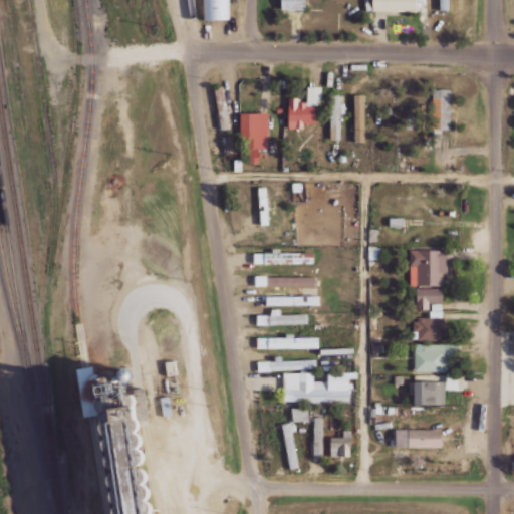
[(228,0),(202,0),(204,19),(229,19),(228,0)]
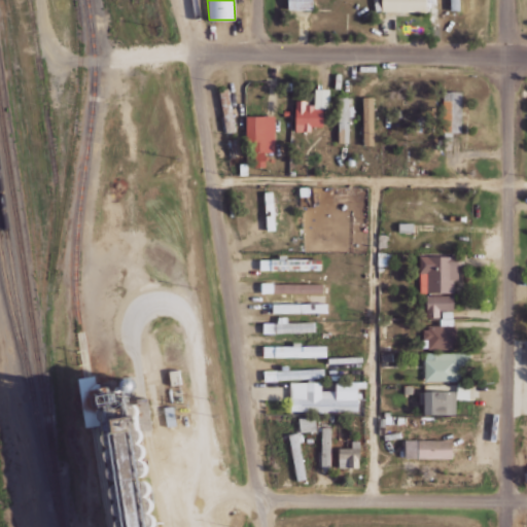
[(287,0),(287,8),(313,9),(312,0),(287,0)]
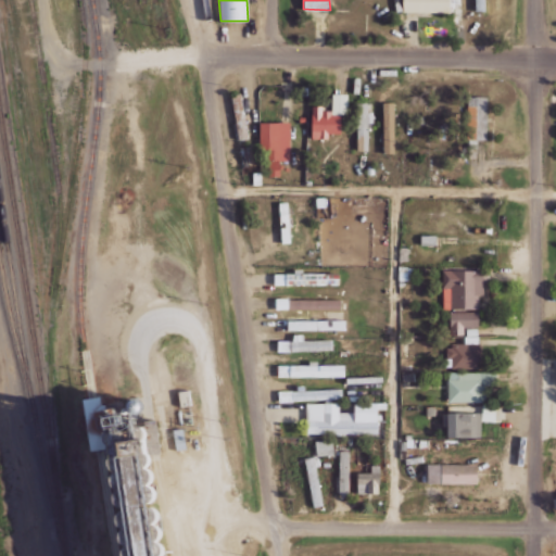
[(450,0),(402,0),(403,12),(450,11),(450,0)]
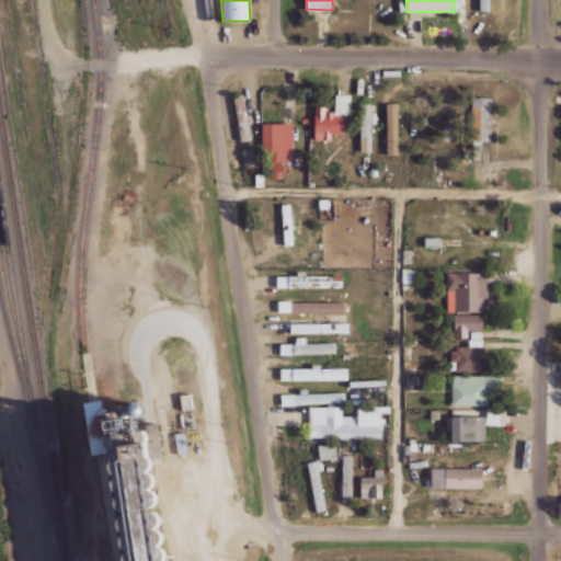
[(479,0),(479,10),(489,10),(489,0),(479,0)]
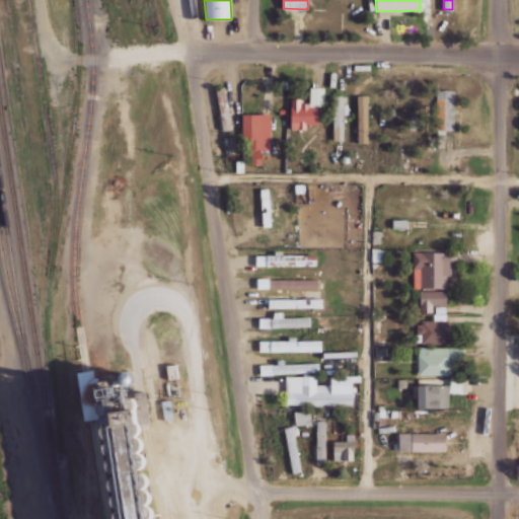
[(292,99),(291,128),(308,129),(308,125),(318,125),(318,106),(324,106),(324,86),(310,86),(309,100),(292,99)]
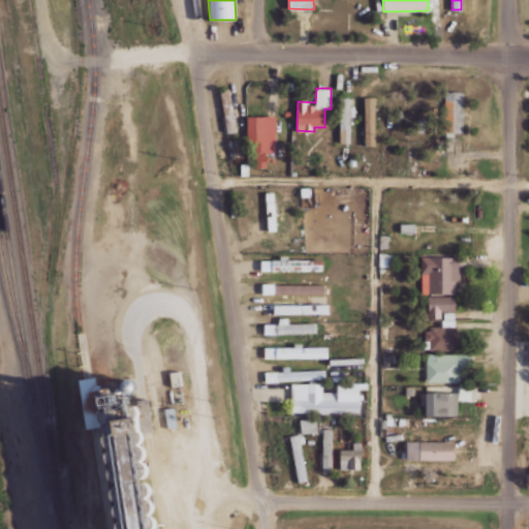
[(454,150),(454,132),(463,132),(464,91),(445,91),(444,149),(454,150)]
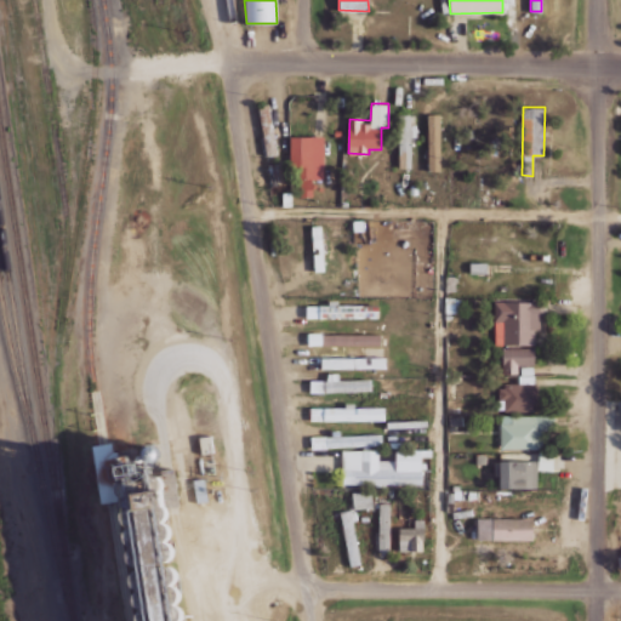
[(440,113),(427,114),(429,171),(442,170),(440,113)]
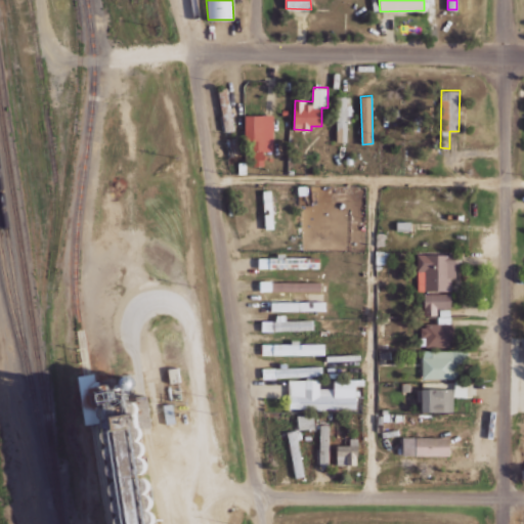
[(349,96),(336,96),(337,141),(348,141),(347,116),(350,116),(349,96)]
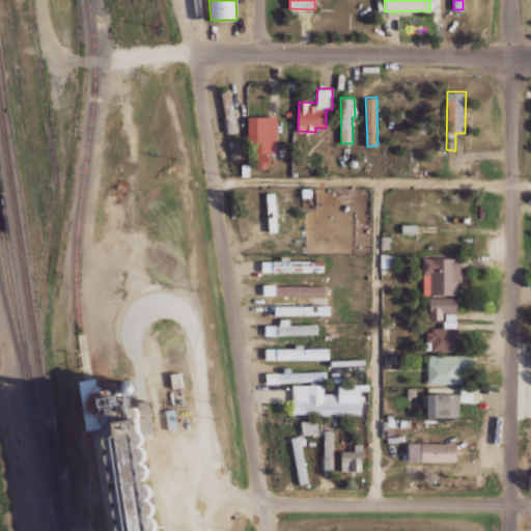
[(276,115),(248,116),(249,142),(256,142),(256,167),(268,167),(267,152),(277,151),(276,115)]
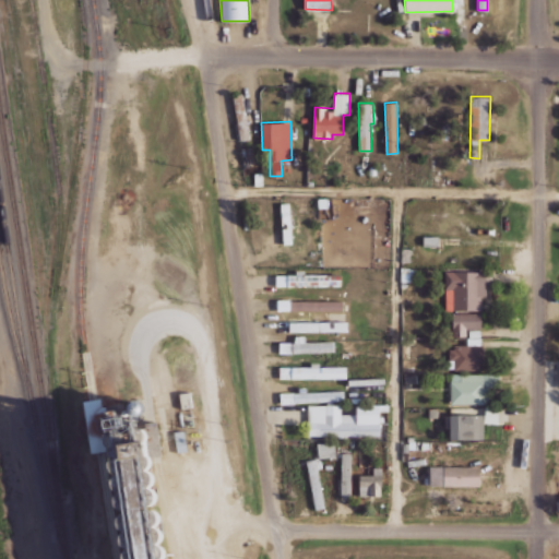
[(276,274),(276,286),(341,285),(341,274),(326,274),(326,275),(317,276),(317,274),(305,275),(305,270),(296,270),(296,274),(276,274)]
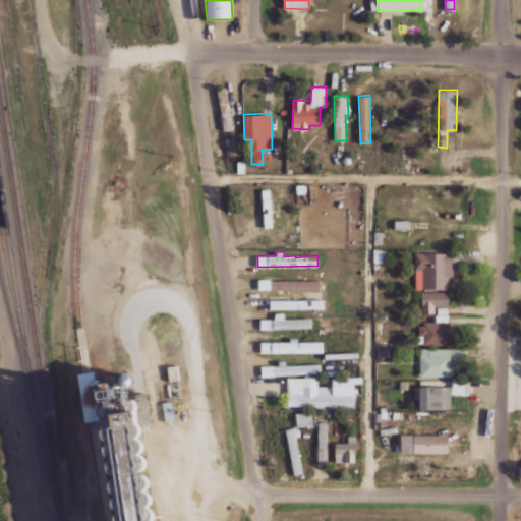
[(457,252),(416,252),(416,289),(449,289),(449,276),(453,276),(453,264),(457,264),(457,252)]
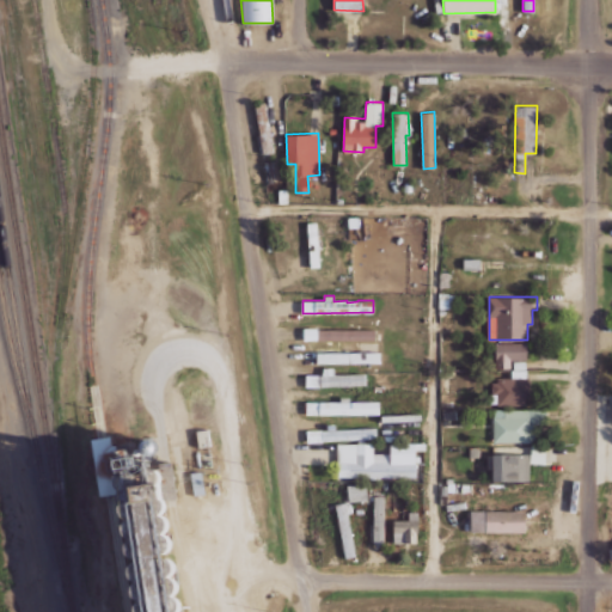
[(377,329),(304,328),(304,340),(375,341),(377,329)]
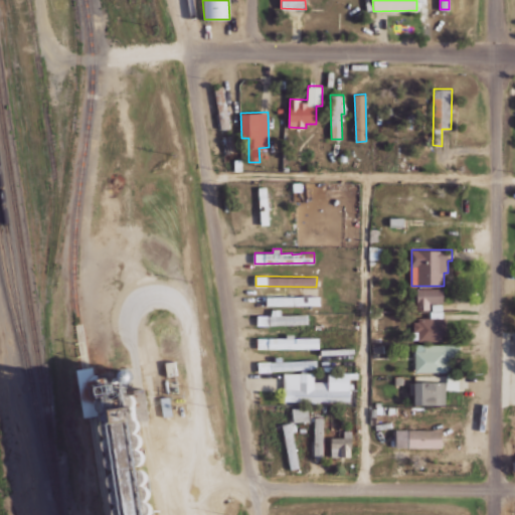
[(443,303),(444,288),(417,288),(416,310),(430,310),(430,303),(443,303)]
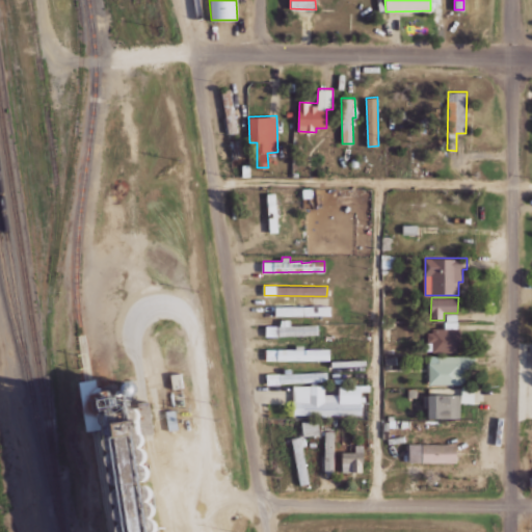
[(330,306),(275,306),(275,315),(330,315),(330,306)]
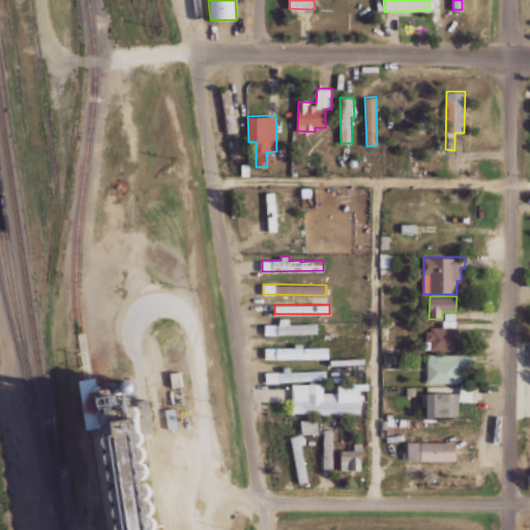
[(457,351),(458,313),(444,313),(443,328),(430,328),(430,350),(457,351)]
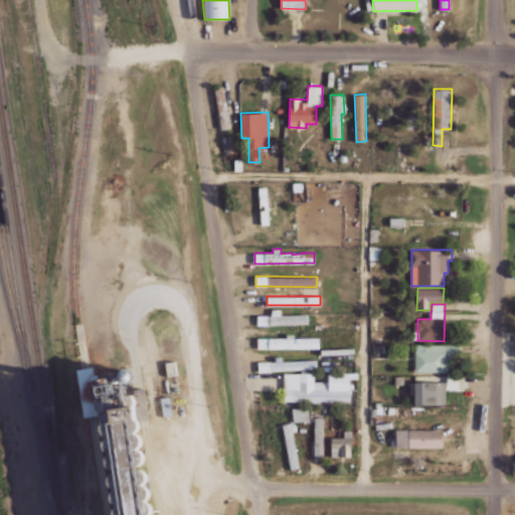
[(308,314),(282,315),(282,309),(272,309),(272,315),(259,315),(259,325),(308,324),(308,314)]
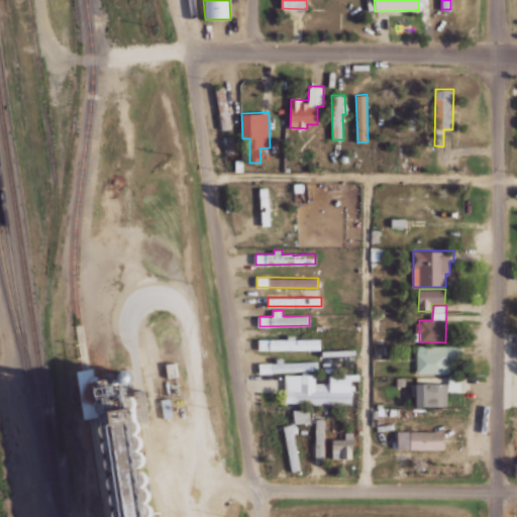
[(259,339),(259,350),(321,349),(320,337),(287,337),(287,338),(259,339)]
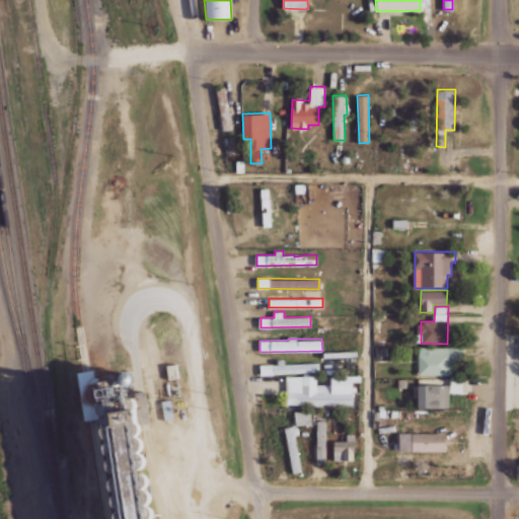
[(419,375),(454,375),(454,360),(464,360),(463,347),(419,347),(419,375)]
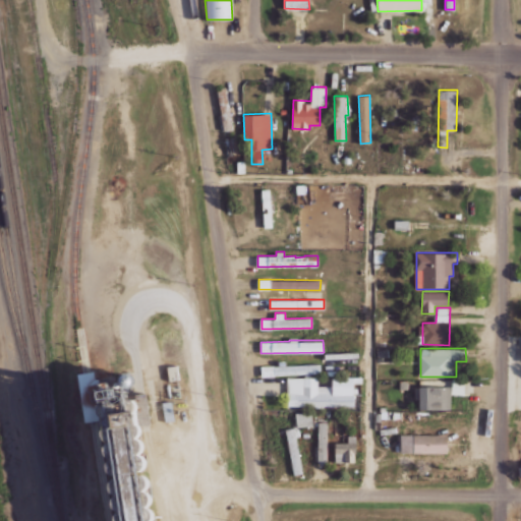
[(135,403),(127,398),(121,399),(120,390),(109,392),(109,387),(94,379),(93,371),(77,372),(82,422),(97,420),(99,440),(107,445),(109,468),(113,470),(116,493),(125,498),(124,489),(128,483),(130,484),(146,483),(145,475),(131,476),(135,470),(146,469),(145,458),(139,455),(142,450),(140,431),(138,435),(135,403)]
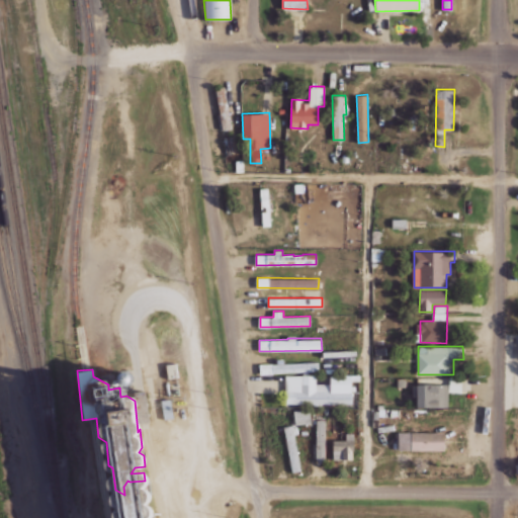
[(351,404),(351,374),(330,374),(330,382),(317,383),(317,374),(285,374),(286,405),(351,404)]
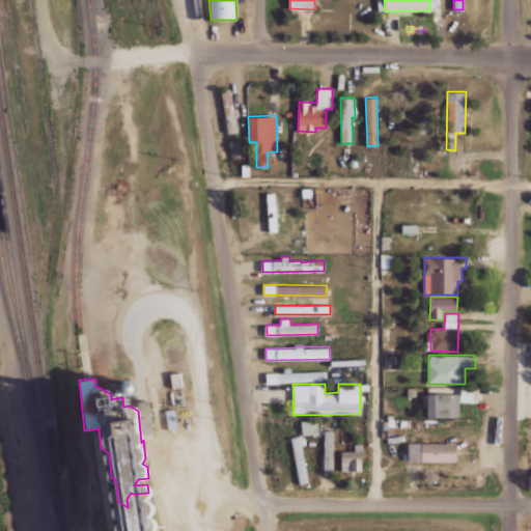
[(473,401),(474,387),(460,387),(460,401),(473,401)]
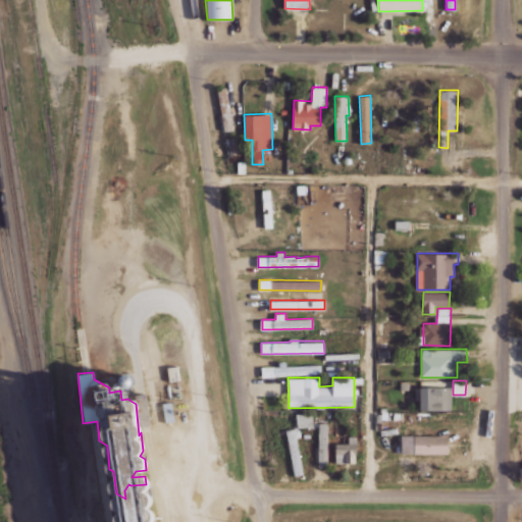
[(420,410),(452,410),(452,387),(420,387),(420,410)]
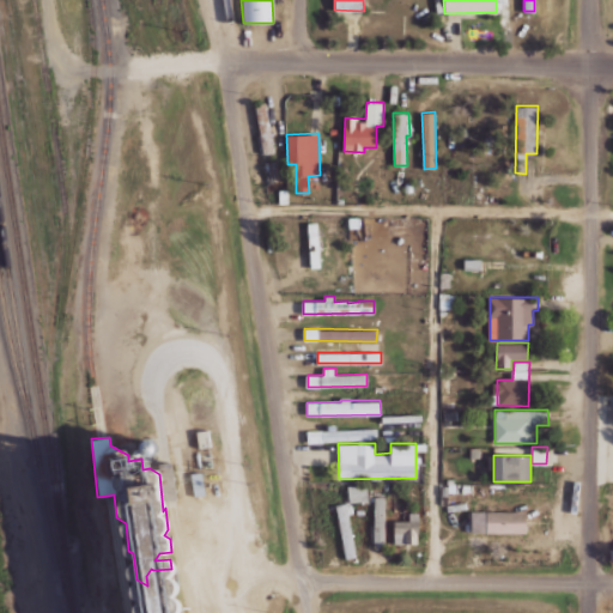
[(347,485),(350,502),(368,499),(366,484),(347,485)]
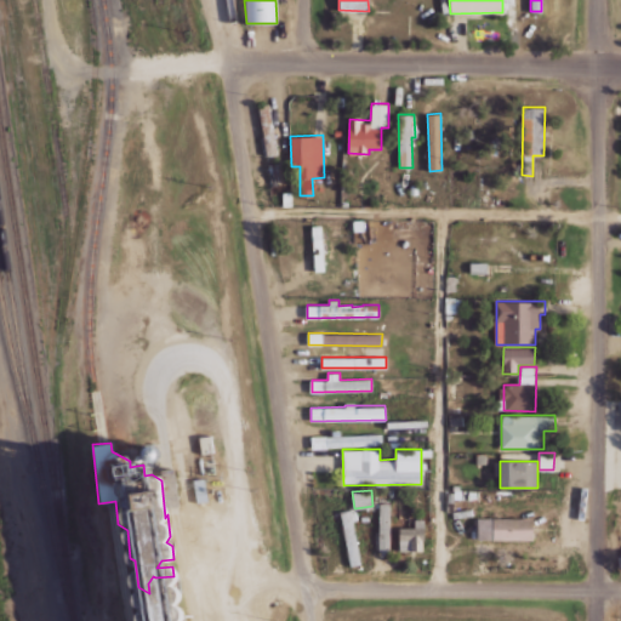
[(391,503),(380,503),(380,553),(389,554),(391,503)]
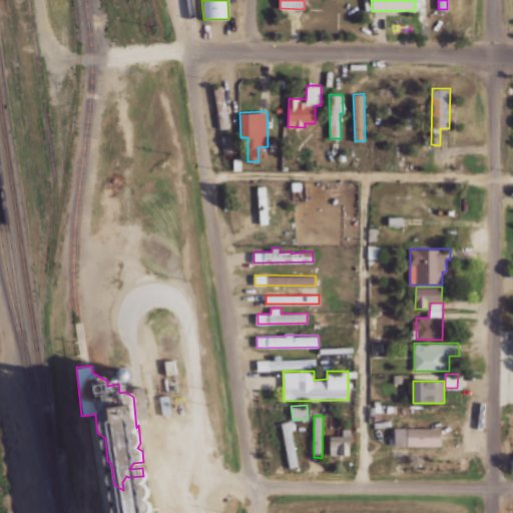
[(289,467),(297,466),(291,421),(282,422),(289,467)]
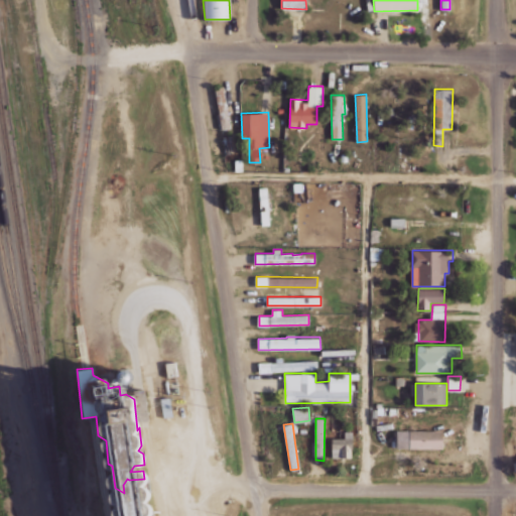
[(442,430),(397,430),(397,448),(442,448),(442,430)]
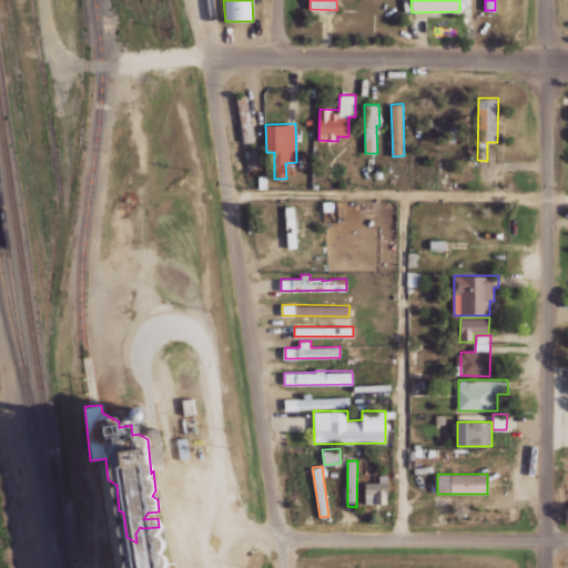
[(366,504),(388,504),(387,475),(379,475),(379,483),(365,483),(366,504)]
